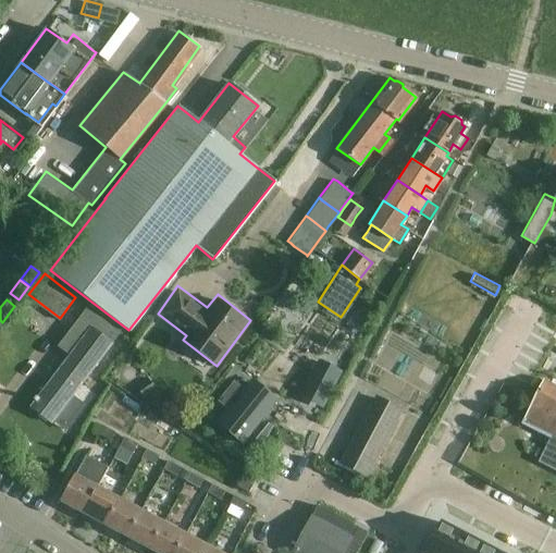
[(50,419),(118,330),(86,306),(57,343),(71,354),(32,405),(50,419)]
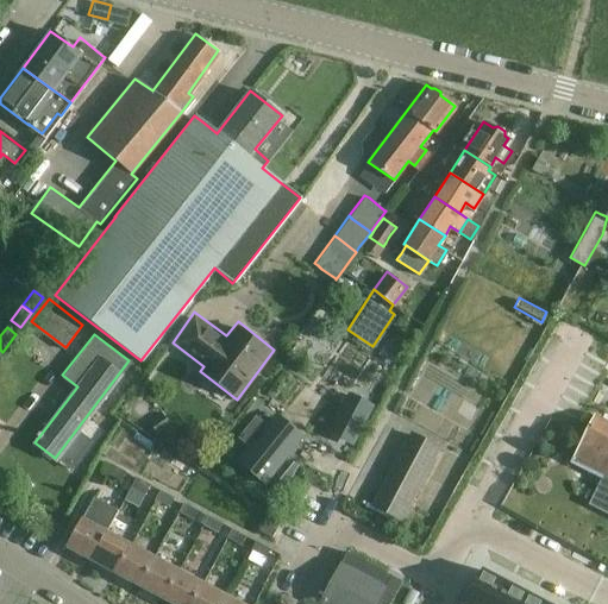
[(349,390),(327,431),(332,433),(351,442),(369,410),(373,403),(349,390)]
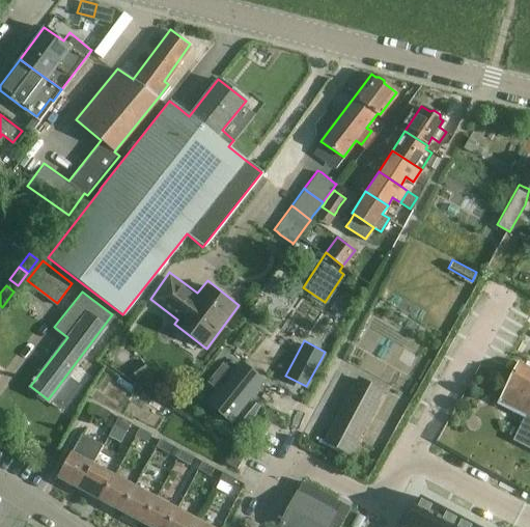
[(138,380),(149,371),(137,355),(126,363),(138,380)]
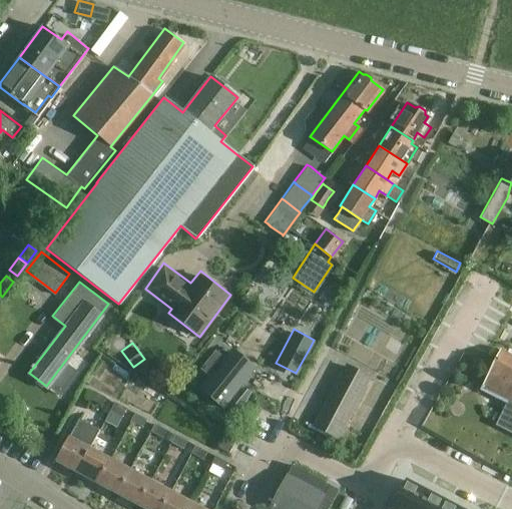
[(208,374),(197,387),(222,406),(254,366),(230,347),(222,358),(221,357),(214,351),(201,368),(208,374)]
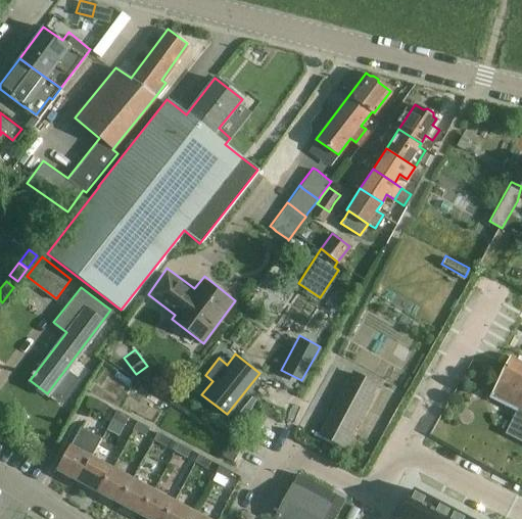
[(521,361),(511,356),(490,394),(516,408),(504,431),(521,439),(521,361)]
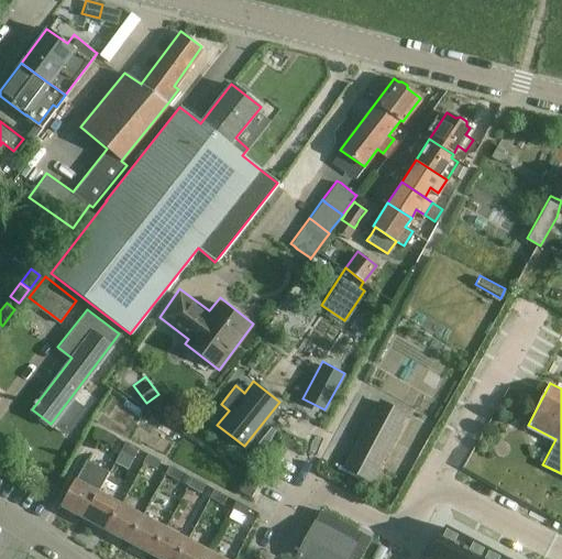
[(371,480),(406,414),(379,399),(344,466),(371,480)]
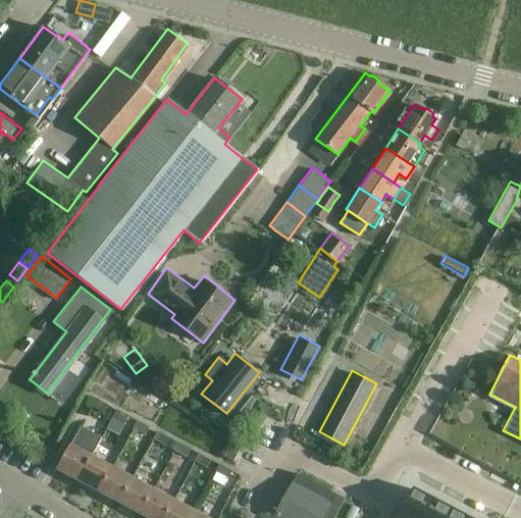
[(95,396),(90,404),(102,411),(107,403),(95,396)]
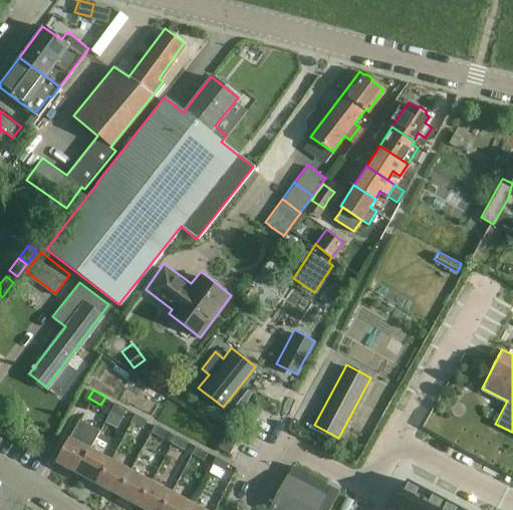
[(113,401),(109,409),(110,410),(121,416),(125,408),(117,404),(113,401)]
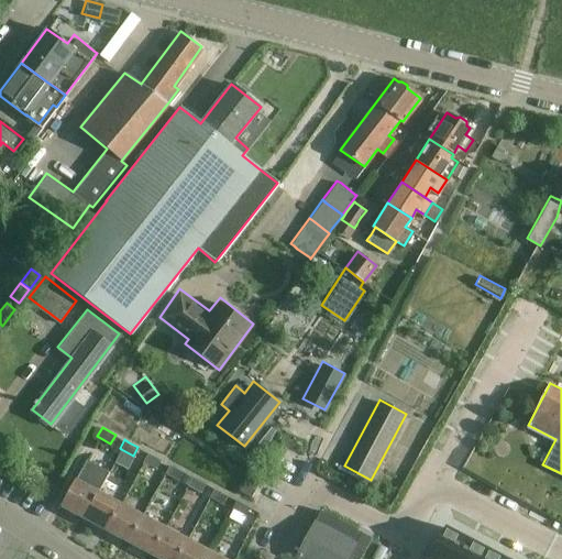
[(155,467),(160,459),(146,451),(142,460),(155,467)]
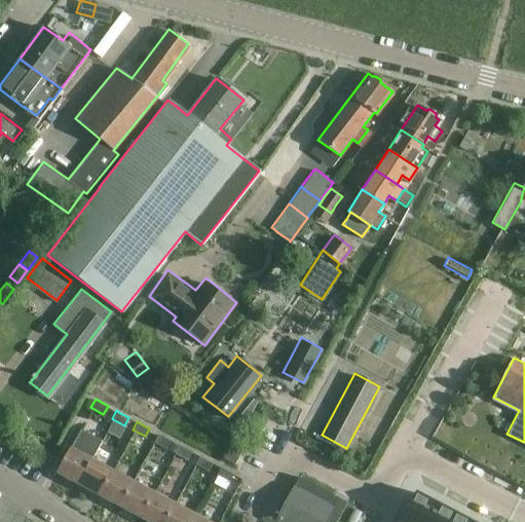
[(60,463),(55,472),(76,483),(77,483),(90,459),(101,439),(100,438),(79,426),(69,447),(60,463)]
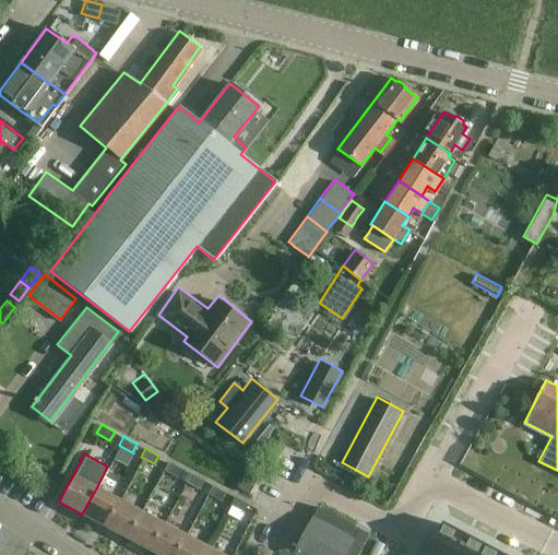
[(176,475),(180,468),(167,460),(163,469),(176,475)]
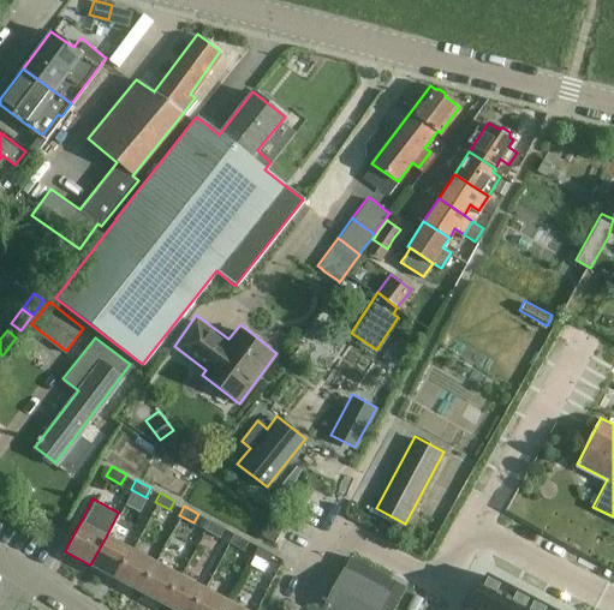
[(218,536),(222,526),(208,519),(203,528),(218,536)]
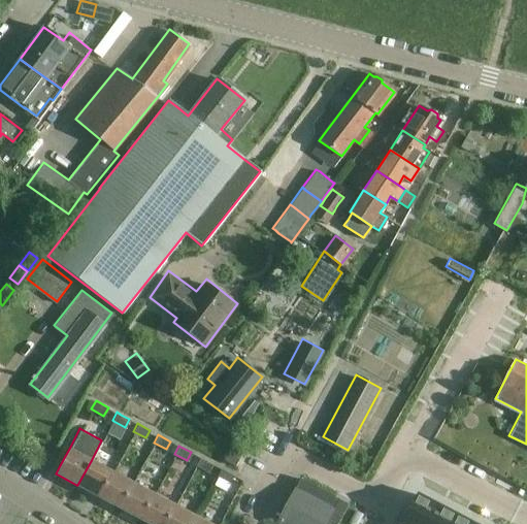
[(235,464),(240,453),(229,447),(224,458),(235,464)]
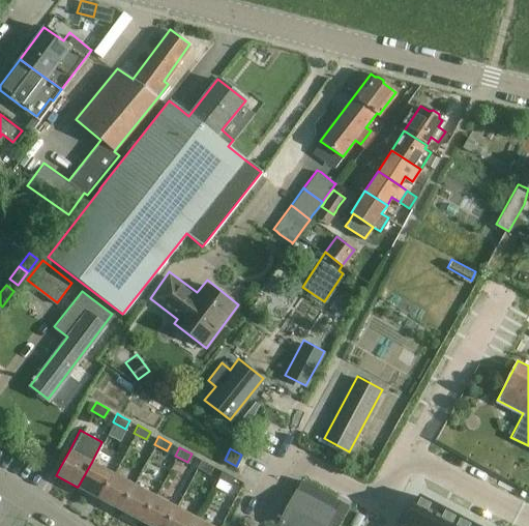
[(502,454),(495,466),(506,473),(513,460),(502,454)]
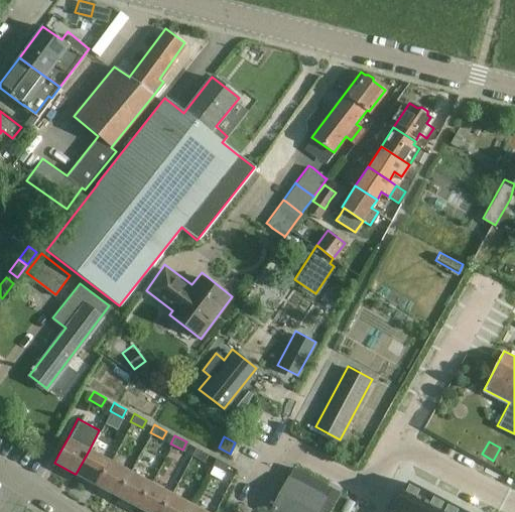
[(203,460),(208,453),(196,445),(190,454),(203,460)]
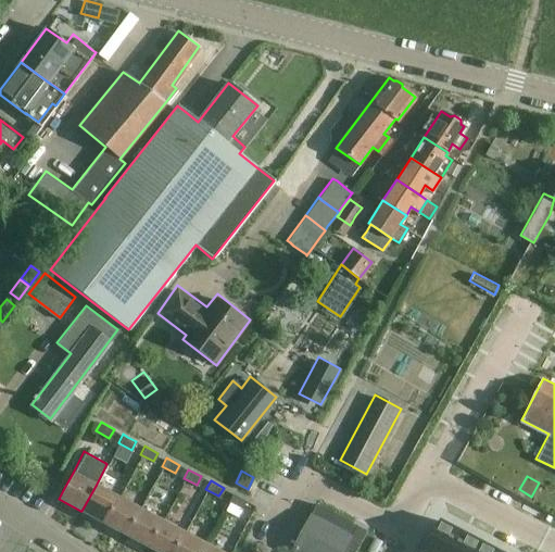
[(96,486),(82,511),(102,522),(104,523),(117,497),(116,497),(96,486)]
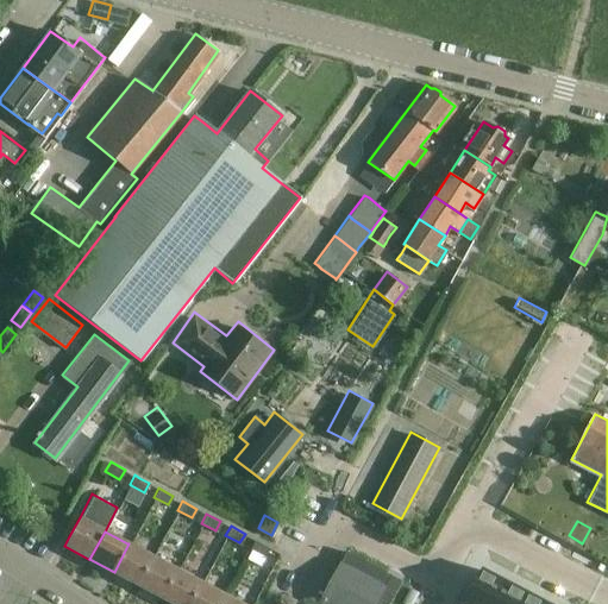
[(263,555),(268,547),(268,546),(255,539),(249,548),(250,548),(251,549),(255,552),(263,555)]
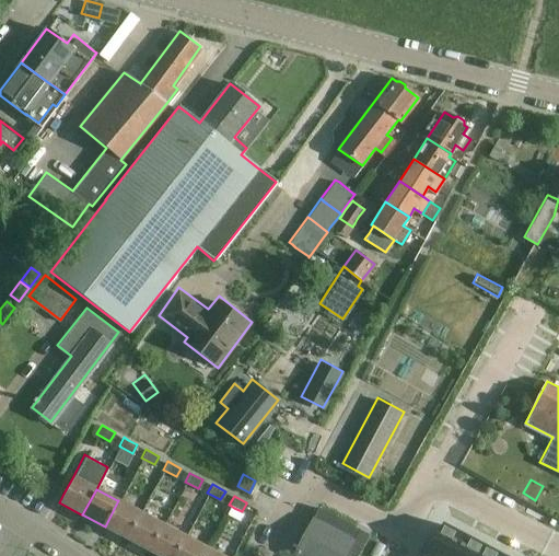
[(118,500),(105,526),(123,536),(126,537),(126,539),(140,512),(139,511),(137,510),(118,500)]
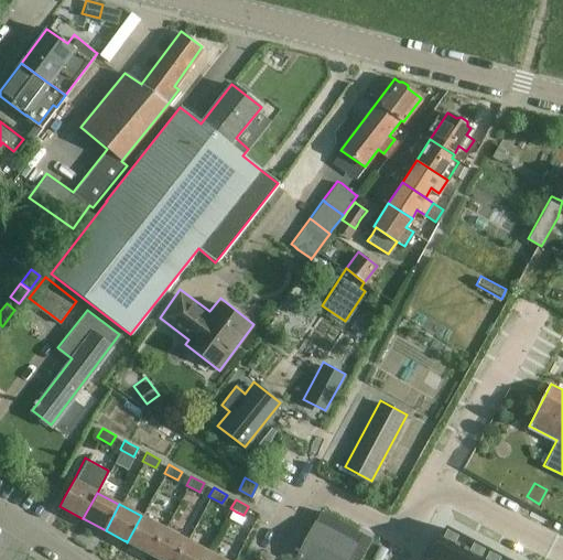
[(231,508),(228,516),(240,523),(244,515),(236,512),(233,509),(231,508)]
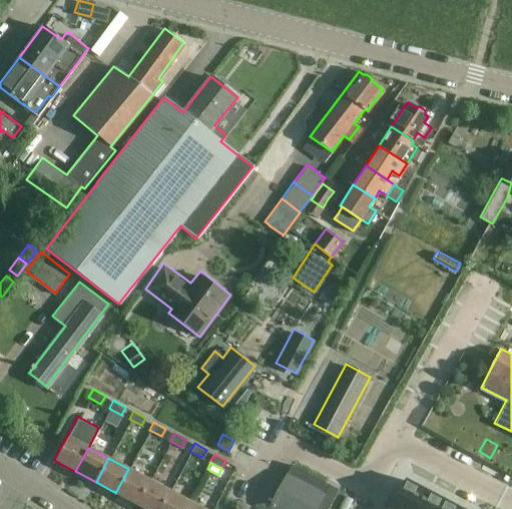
[(273,508),(327,508),(338,488),(292,464),(269,506),(273,508)]
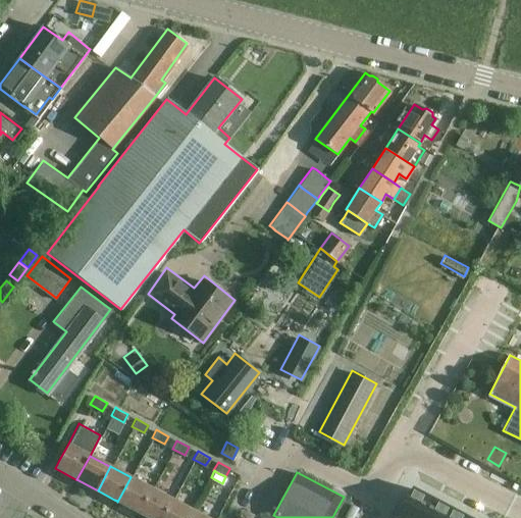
[(131,477),(117,502),(137,512),(139,513),(151,488),(150,487),(131,477)]
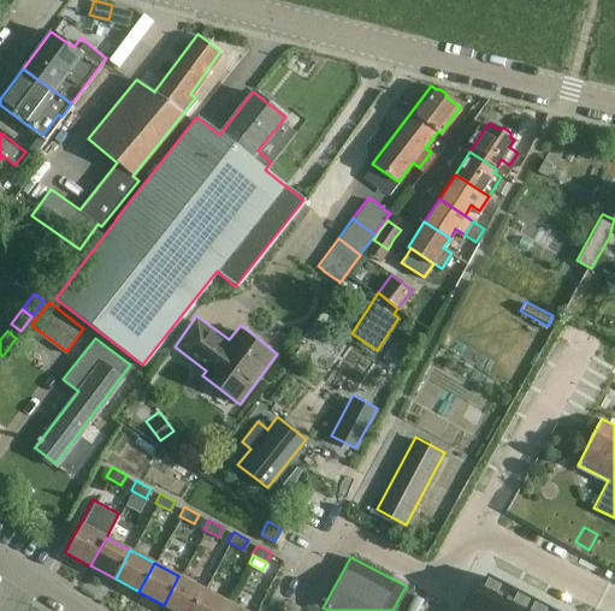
[(486,574),(466,610),(496,610),(509,586),(486,574)]
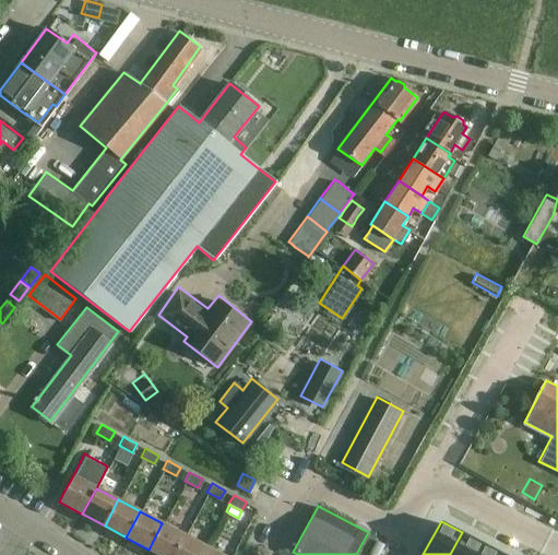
[(162,523),(149,550),(158,554),(171,554),(182,534),(181,533),(162,523)]
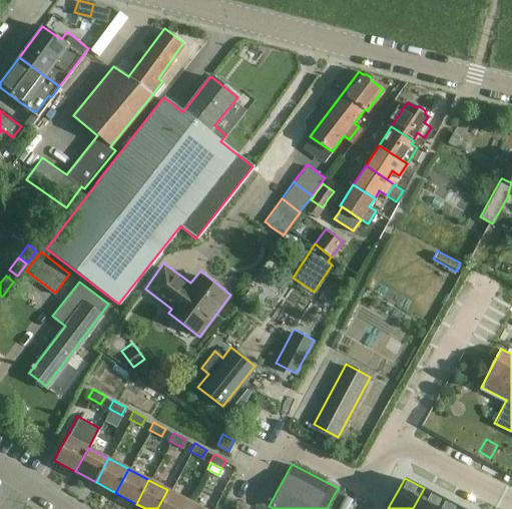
[(424,488),(413,508),(437,508),(444,498),(424,488)]
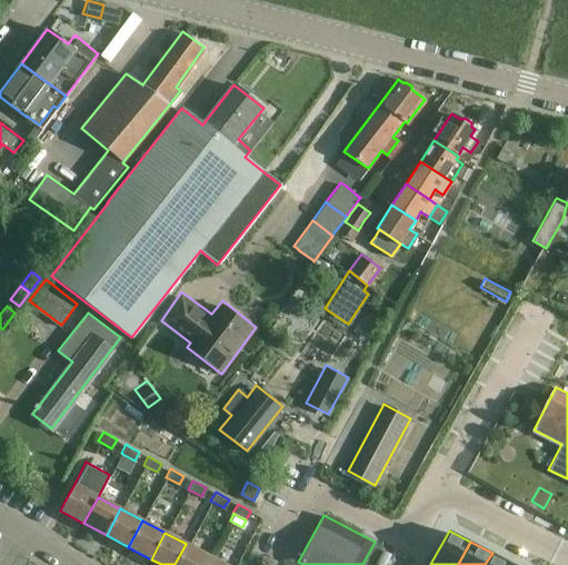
[(186,544),(175,564),(205,564),(210,556),(208,555),(186,544)]
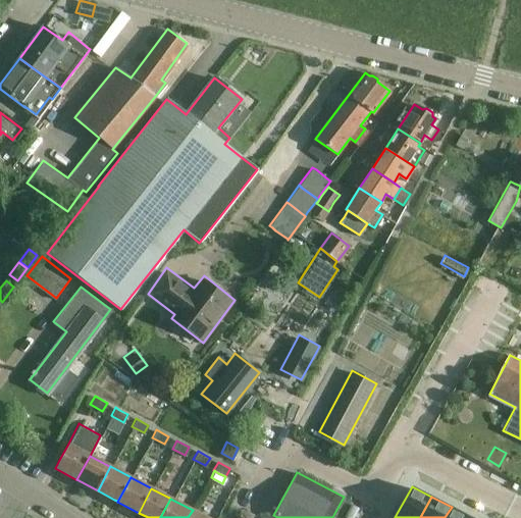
[(452,507),(445,517),(470,517),(471,517),(452,507)]
